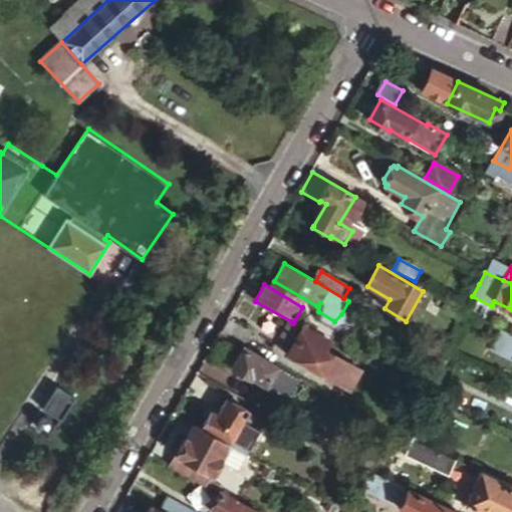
[(447,305),(441,301),(438,307),(443,311),(447,305)]
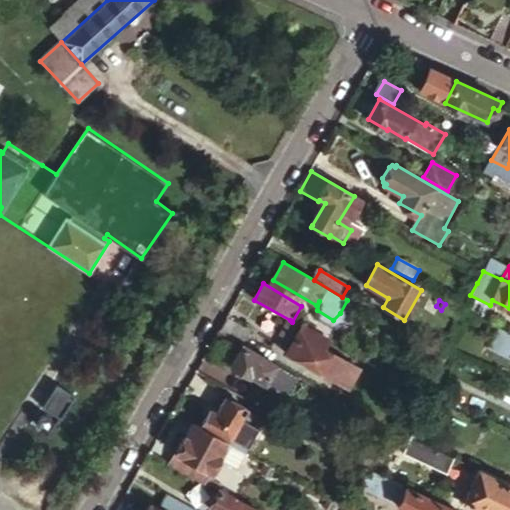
[(242,345),(250,331),(227,318),(219,332),(242,345)]
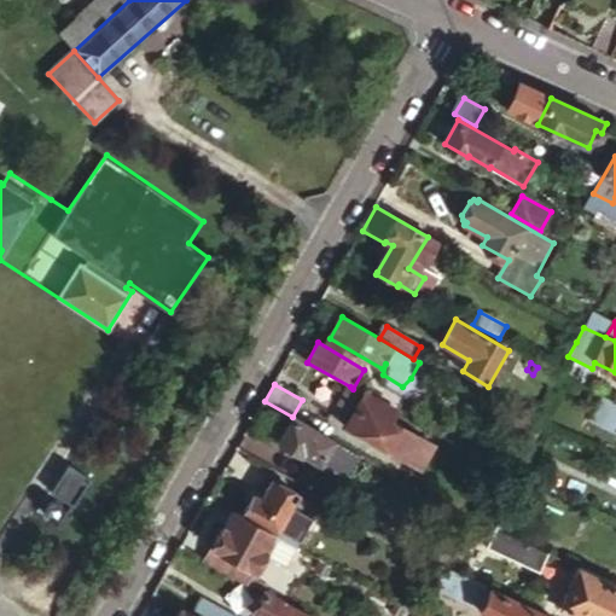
[(397,414),(353,389),(350,387),(340,405),(354,414),(347,428),(422,471),(436,447),(393,422),(397,414)]
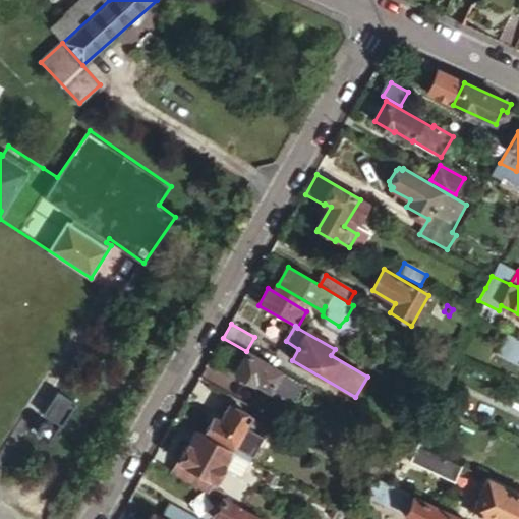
[(518,339),(511,336),(502,357),(518,364),(518,339)]
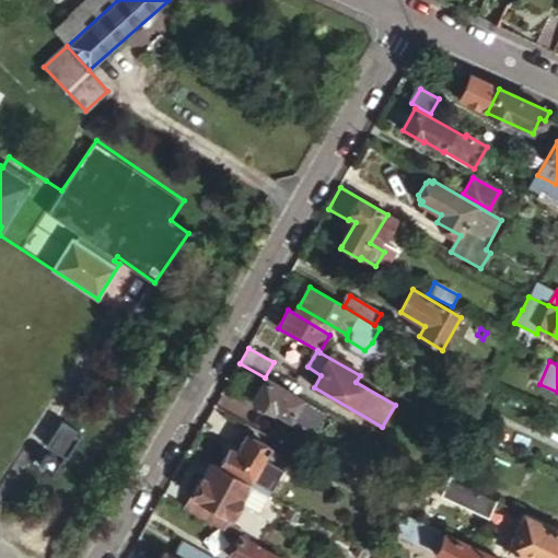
[(290,392),(265,378),(252,402),(272,414),(274,411),(299,426),(300,421),(306,425),(316,407),(290,392)]
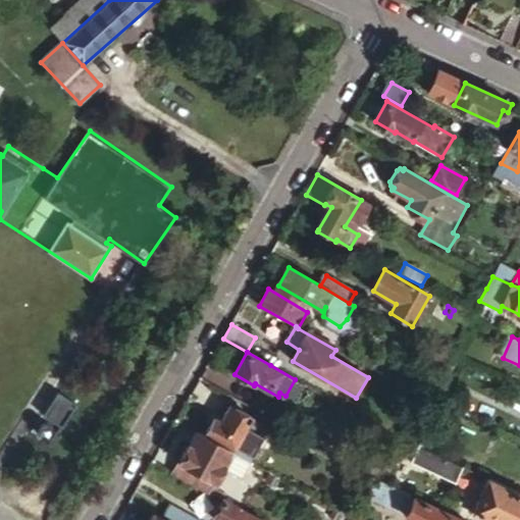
[(457,364),(447,359),(436,377),(446,381),(457,364)]
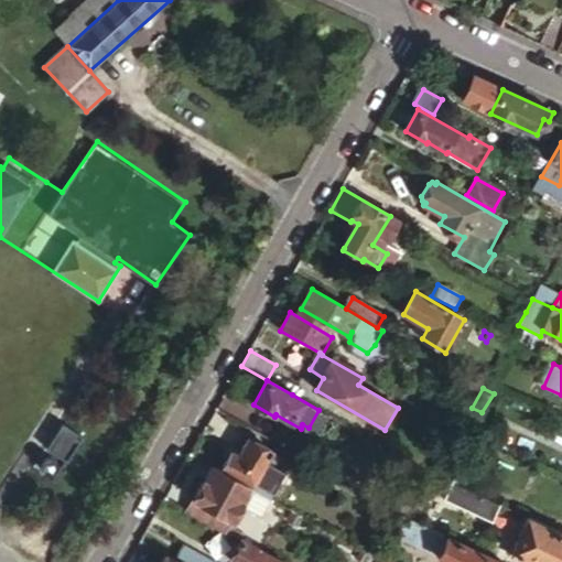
[(231,452),(222,472),(252,489),(272,452),(249,439),(239,456),(231,452)]
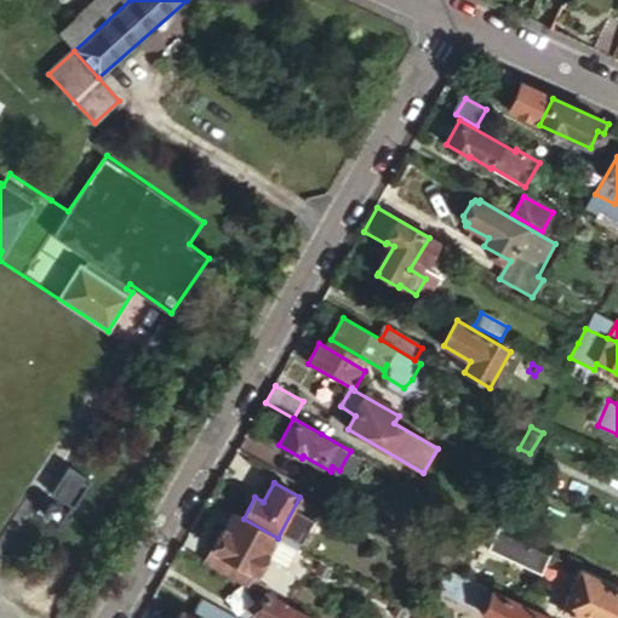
[(299,497),(278,538),(292,545),(314,504),(299,497)]
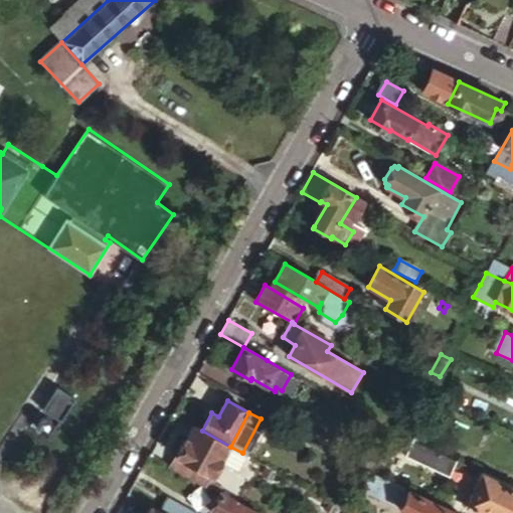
[(230,447),(202,431),(194,426),(187,440),(186,439),(176,456),(212,476),(221,461),(238,470),(246,456),(242,453),(230,447)]
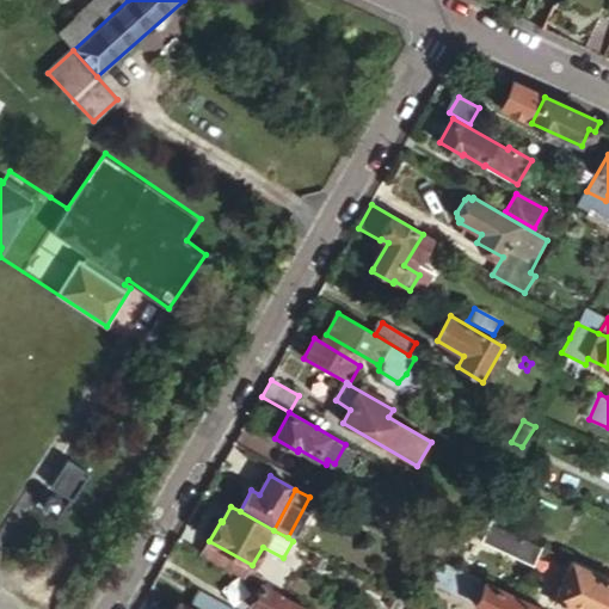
[(543,549),(484,522),(480,530),(484,531),(480,542),(484,543),(484,545),(534,568),(543,549)]
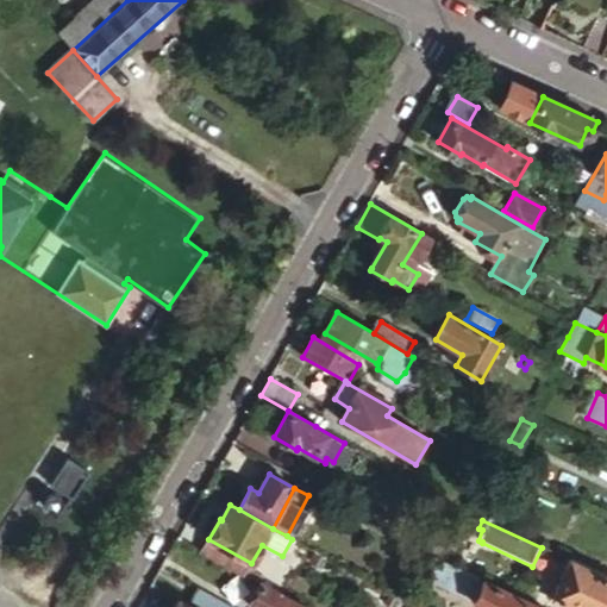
[(208,539),(201,551),(244,576),(251,563),(208,539)]
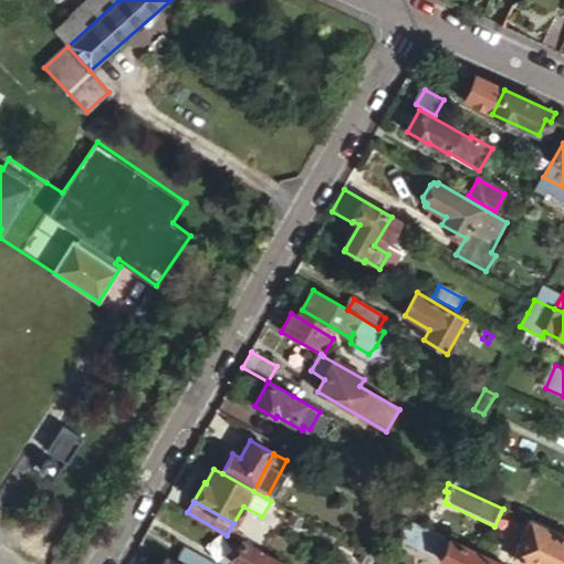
[(563,535),(530,520),(512,560),(521,563),(563,563),(563,535)]
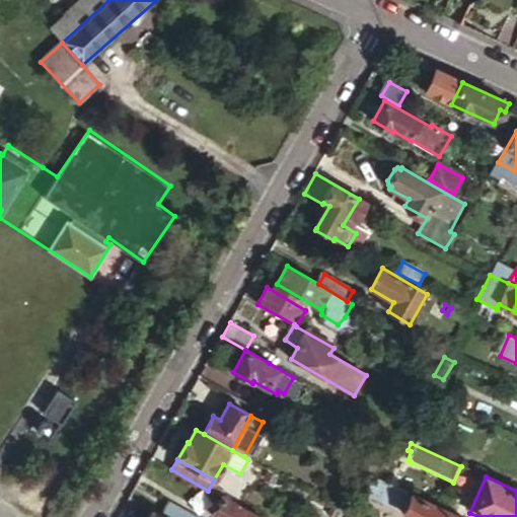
[(391,485),(376,477),(370,489),(386,496),(391,485)]
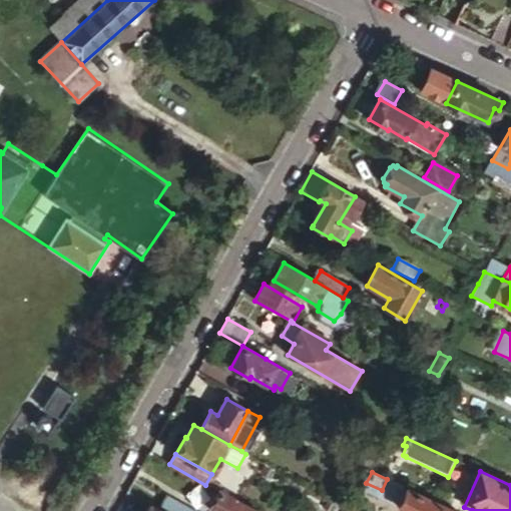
[(457,510),(387,479),(382,490),(402,499),(398,507),(406,510),(457,510)]
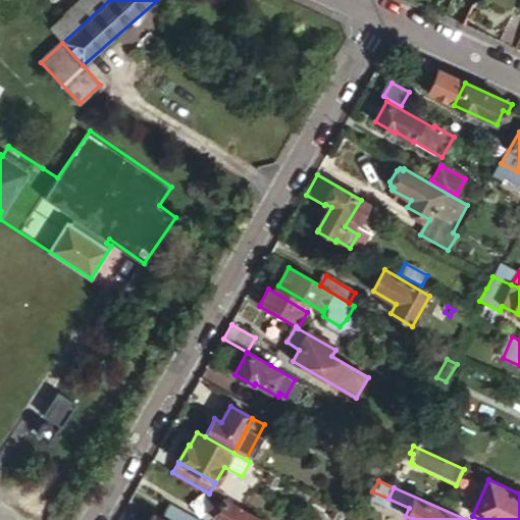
[(256,519),(222,501),(212,519),(256,519)]
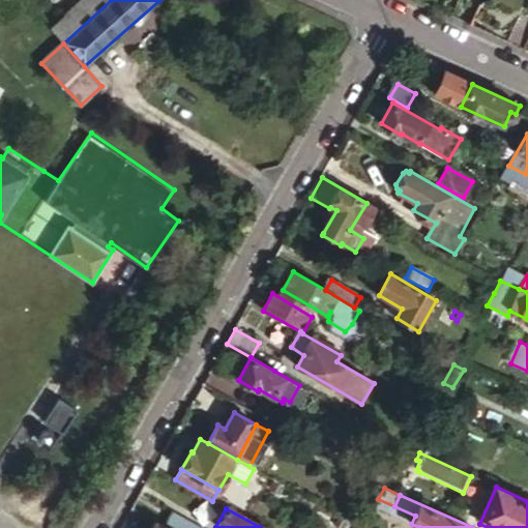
[(196,527),(173,515),(167,527),(196,527)]
